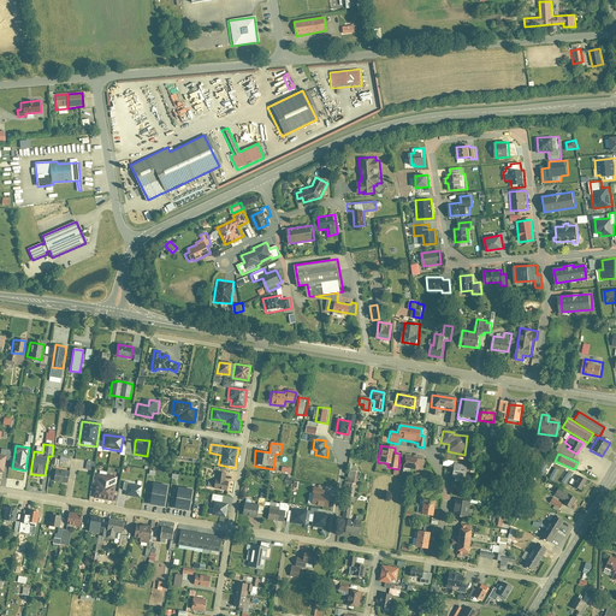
[(403,457),(403,468),(415,469),(416,458),(403,457)]
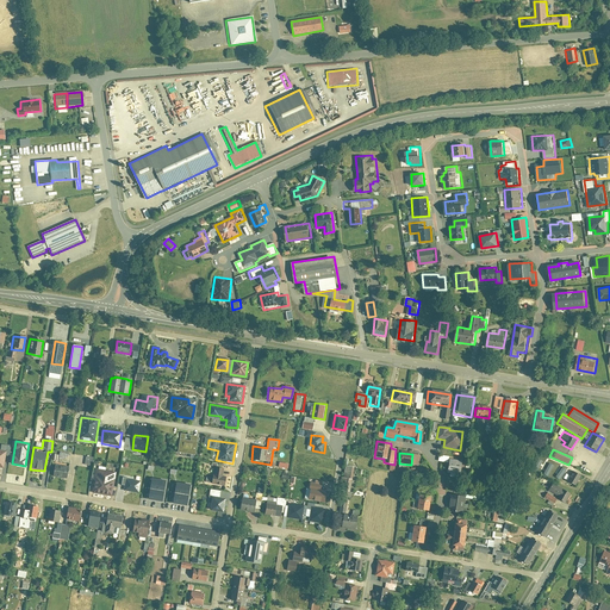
[(462,464),(448,461),(446,473),(460,475),(462,464)]
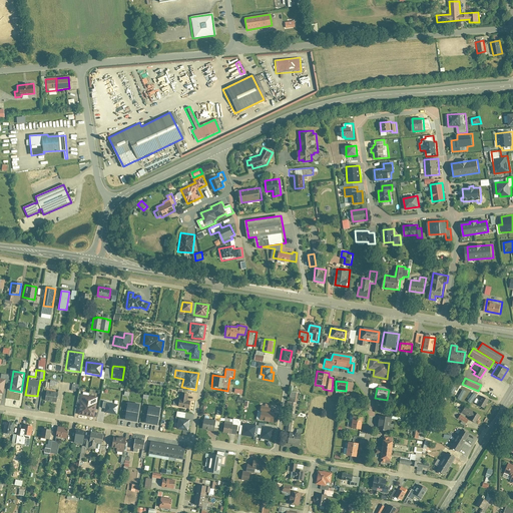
[(57,393),(46,391),(44,401),(55,403),(57,393)]
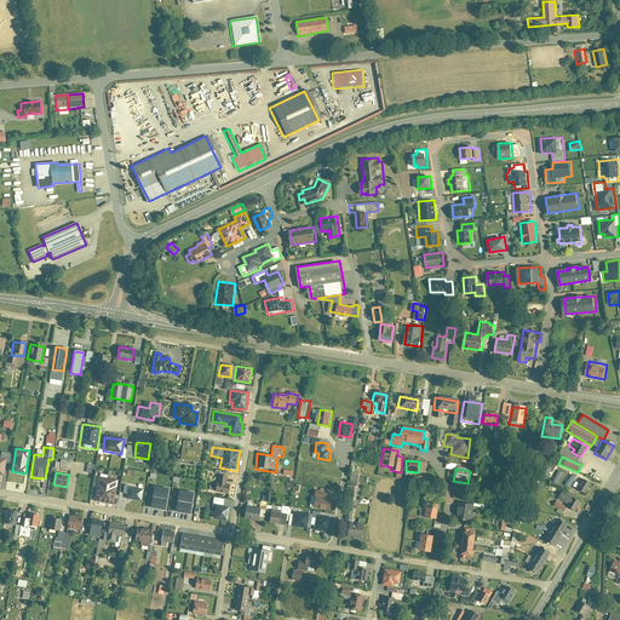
[(346,487),(357,488),(359,476),(349,474),(346,487)]
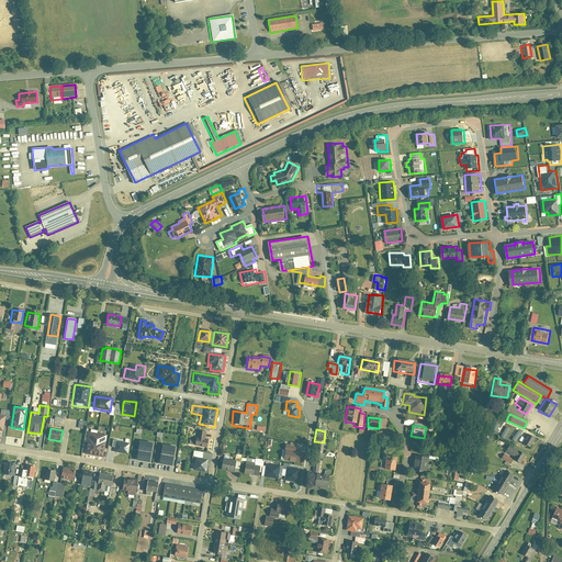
[(206,433),(198,430),(197,439),(194,439),(193,447),(206,449),(208,438),(206,438),(206,433)]
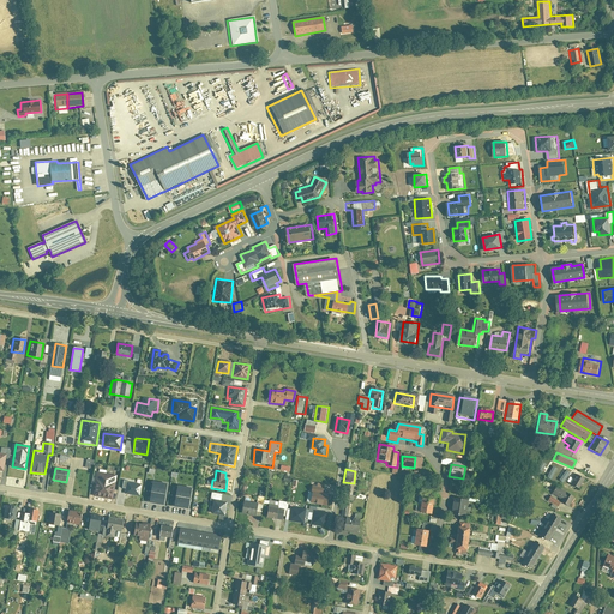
[(90,495),(112,499),(115,476),(95,473),(90,495)]
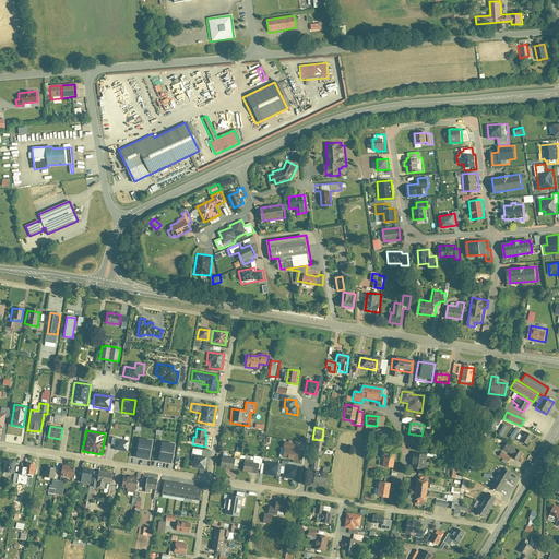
[(532,437),(523,432),(518,442),(526,447),(532,437)]
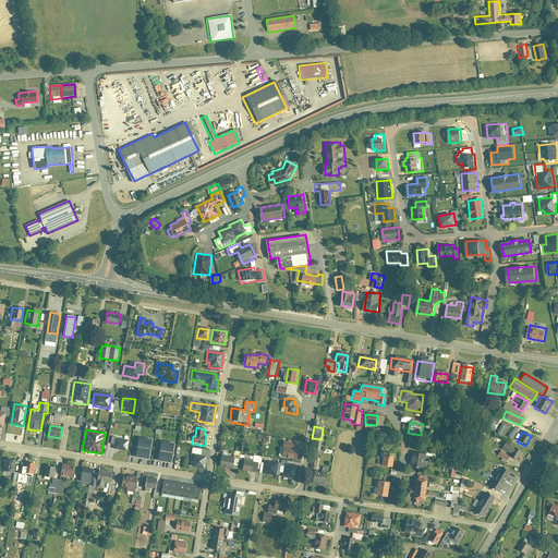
[(148,458),(152,440),(137,437),(134,456),(148,458)]
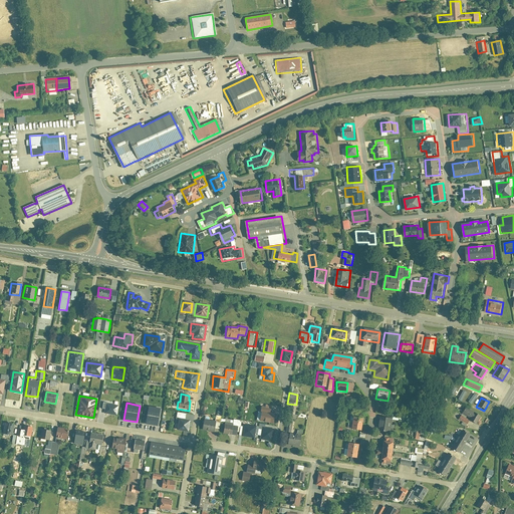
[(118,406),(106,404),(105,413),(116,415),(118,406)]
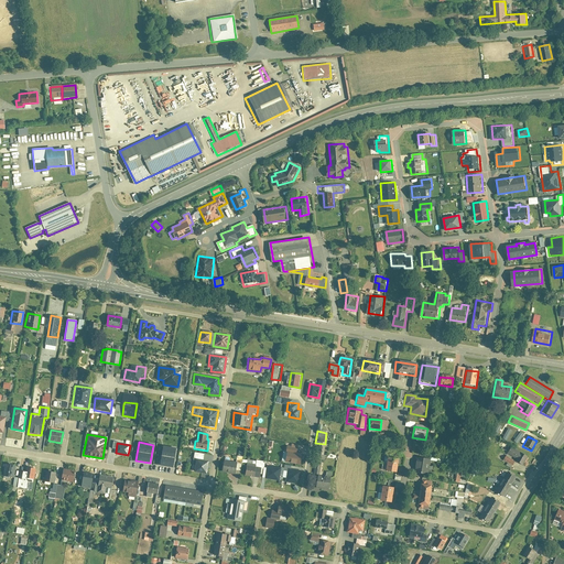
[(314,453),(323,455),(325,444),(315,443),(314,453)]
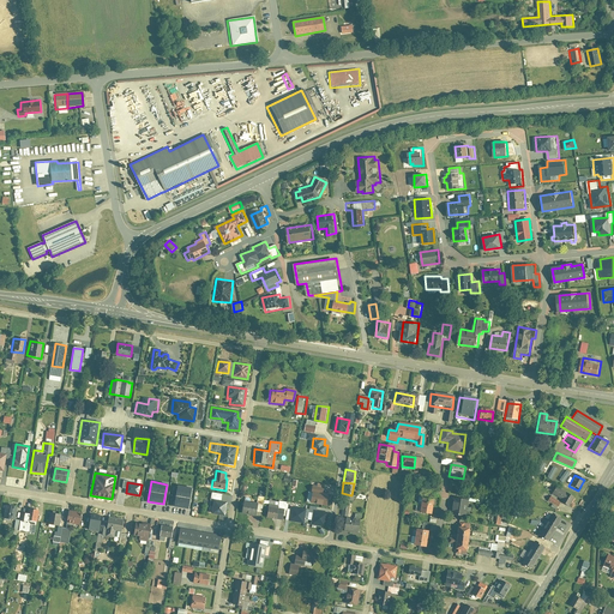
[(192,488),(178,486),(174,505),(188,507),(192,488)]
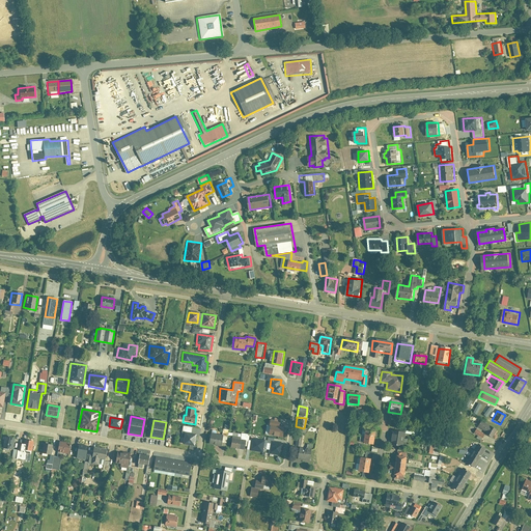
[(491,439),(497,430),(482,421),(478,427),(485,432),(483,435),(491,439)]
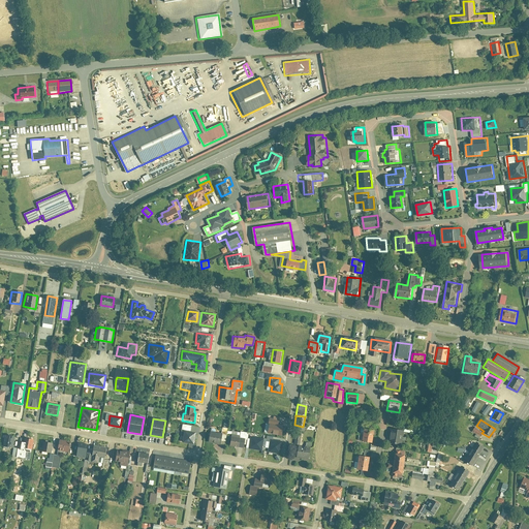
[(271,424),(270,432),(283,435),(285,427),(271,424)]
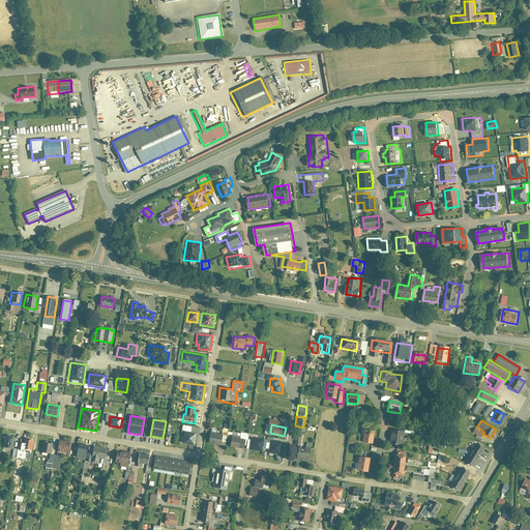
[(370,444),(373,432),(362,430),(360,440),(360,442),(370,444)]
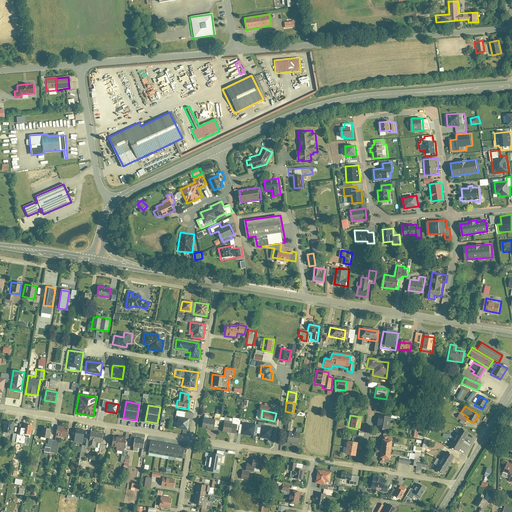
[(378,416),(376,429),(388,431),(390,418),(378,416)]
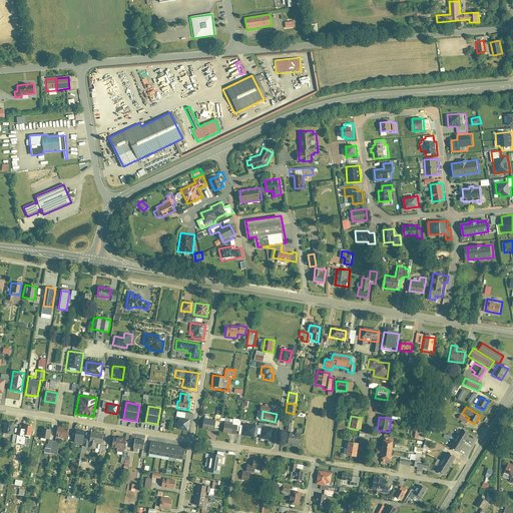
[(189,420),(178,418),(176,428),(187,431),(189,420)]
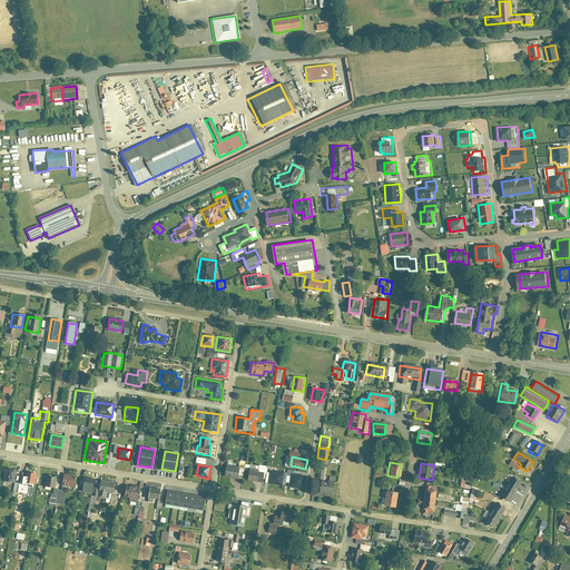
[(223,475),(237,479),(239,469),(225,467),(223,475)]
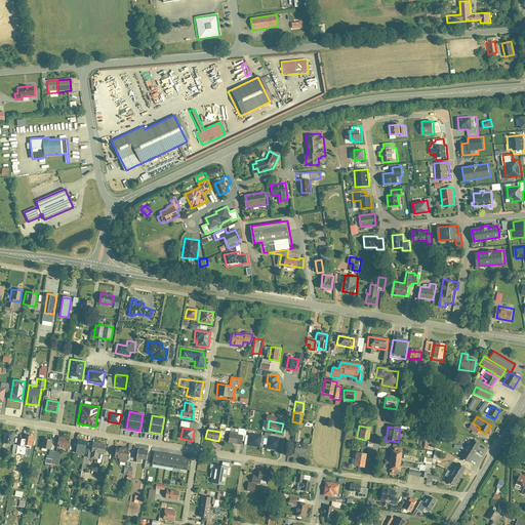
[(12,444),(14,434),(5,432),(3,443),(12,444)]
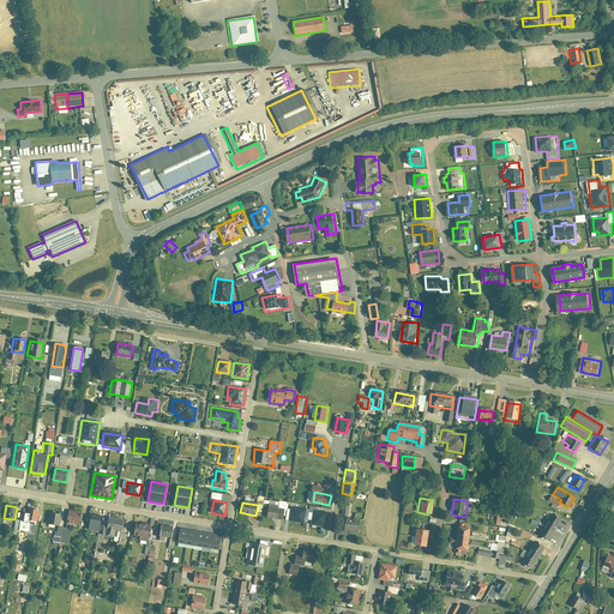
[(349,517),(351,506),(343,505),(341,516),(349,517)]
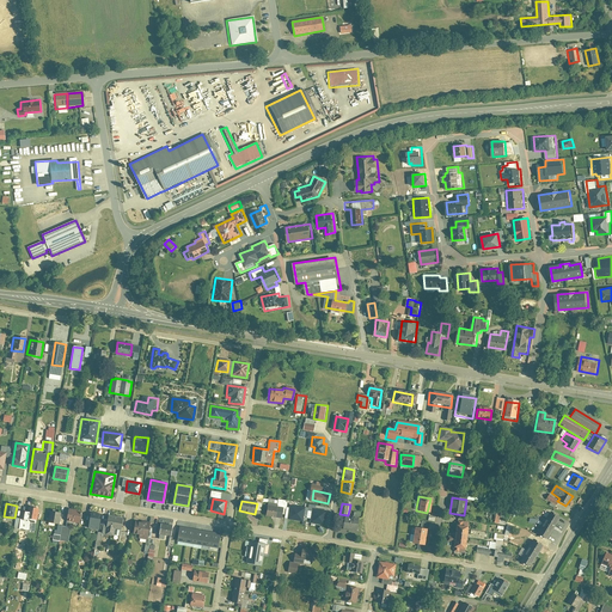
[(265,516),(276,518),(279,507),(268,505),(265,516)]
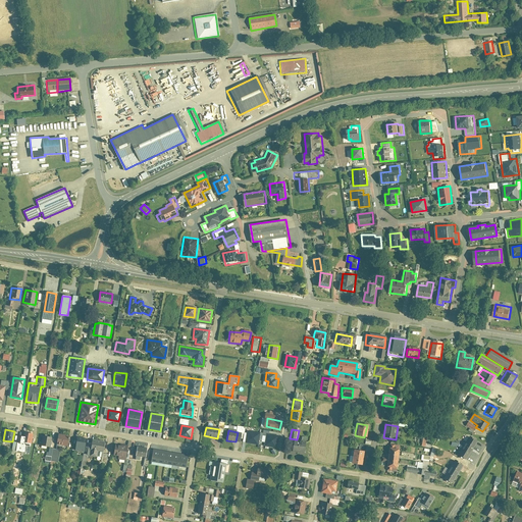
[(262,432),(249,430),(247,441),(260,444),(262,432)]
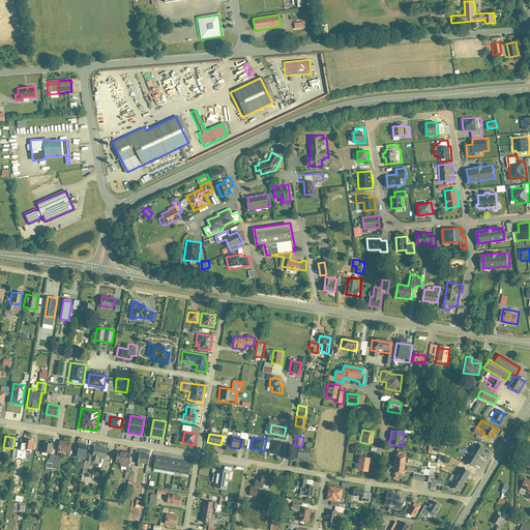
[(30,452),(32,441),(23,439),(22,444),(18,443),(17,449),(30,452)]
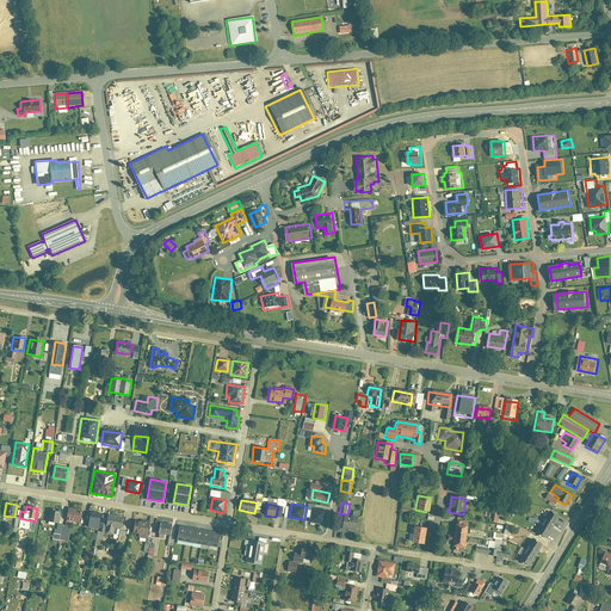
[(327,508),(314,506),(312,520),(325,523),(327,508)]
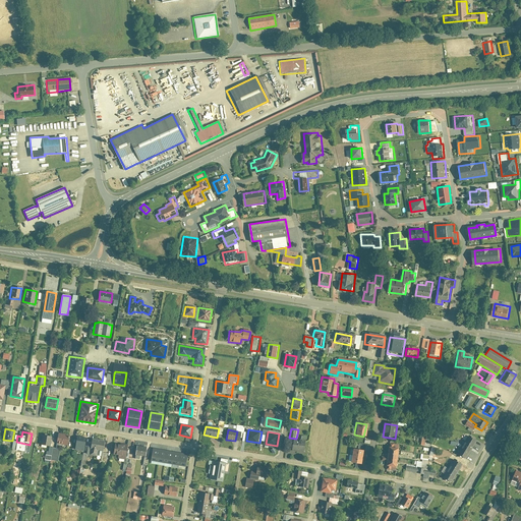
[(66,445),(67,435),(57,433),(55,444),(66,445)]
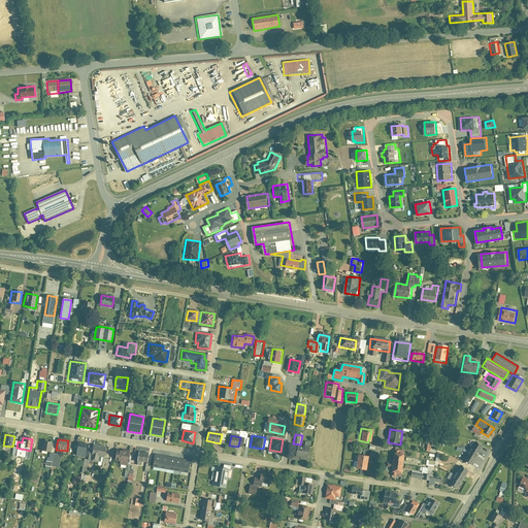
[(50,453),(52,443),(42,441),(40,452),(50,453)]
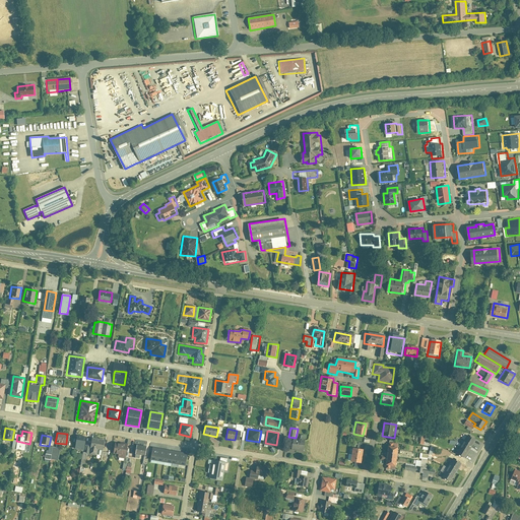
[(84,446),(85,438),(76,436),(74,445),(84,446)]
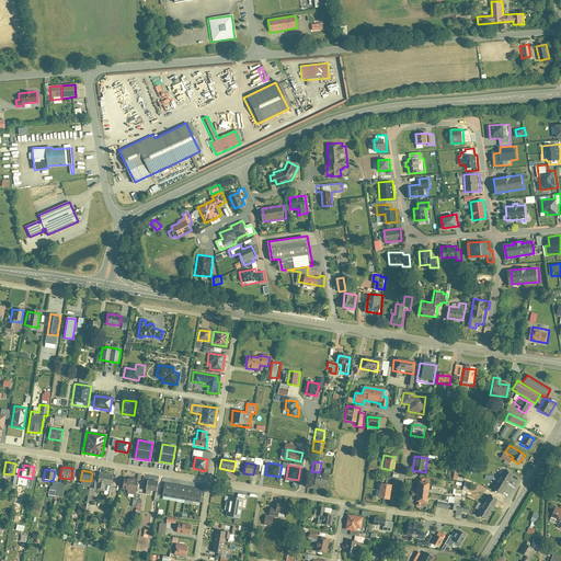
[(501,472),(496,481),(505,485),(510,477),(501,472)]
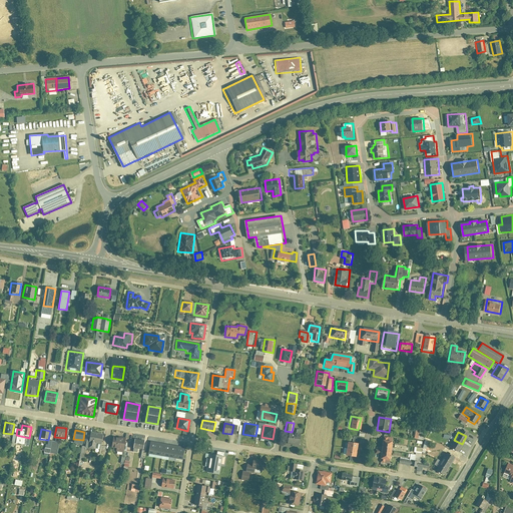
[(87,443),(101,445),(103,435),(89,433),(87,443)]
